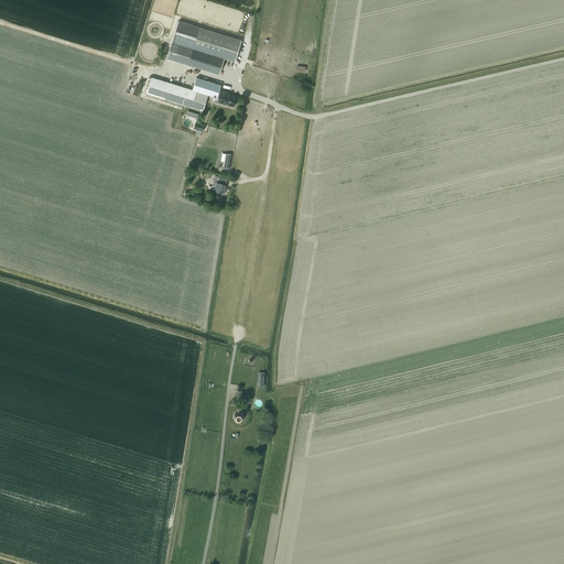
[(179,21),(171,42),(193,49),(224,57),(235,61),(241,40),(179,21)]
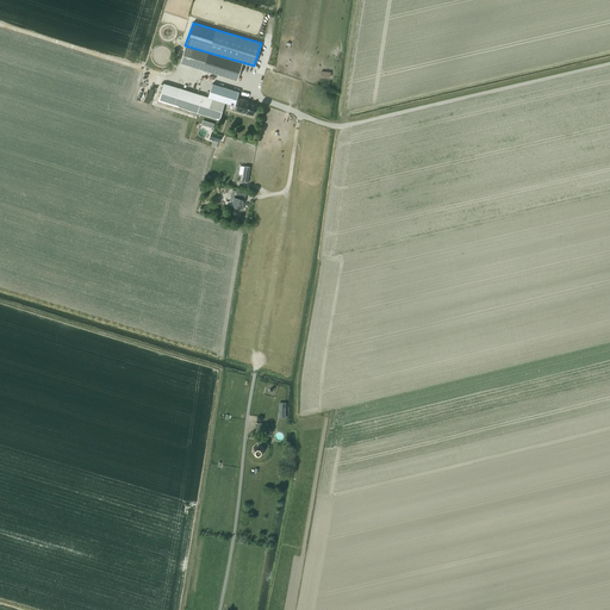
[(185,45),(180,63),(237,80),(242,62),(209,53),(185,45)]
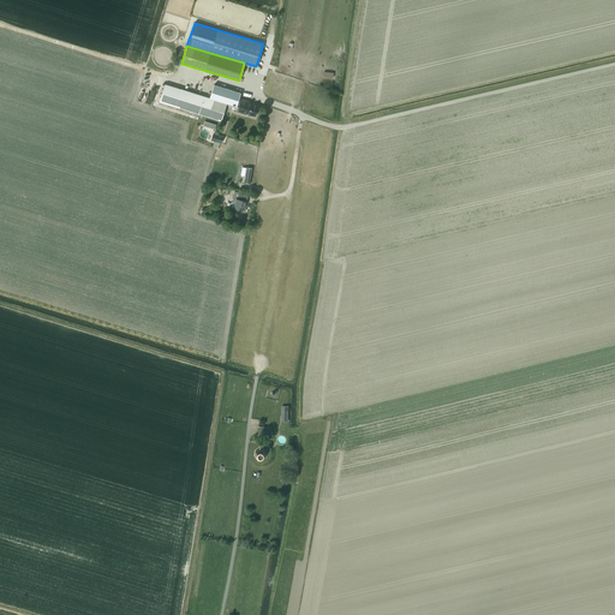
[(166,83),(160,101),(175,106),(221,120),(227,103),(227,102),(210,97),(181,89),(166,83)]
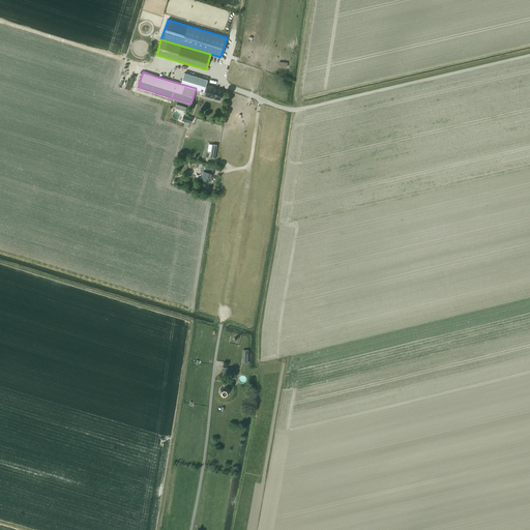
[(184,72),(181,84),(196,88),(196,89),(204,91),(204,90),(206,86),(207,80),(184,72)]
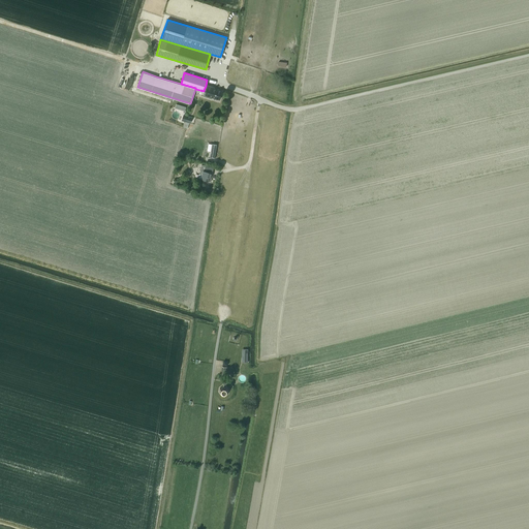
[(205,92),(203,96),(212,99),(212,97),(219,99),(221,95),(222,94),(222,92),(222,91),(217,89),(217,90),(213,89),(214,87),(208,85),(207,87),(206,86),(204,90),(207,91),(206,92),(205,92)]
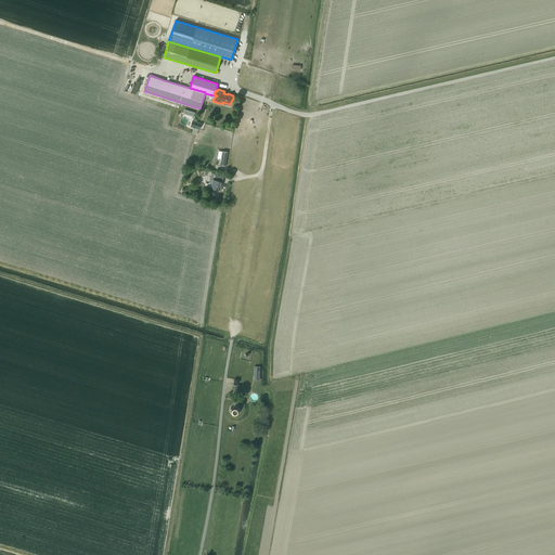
[(193,120),(191,127),(194,127),(193,130),(196,131),(197,131),(198,129),(199,129),(202,124),(193,120)]
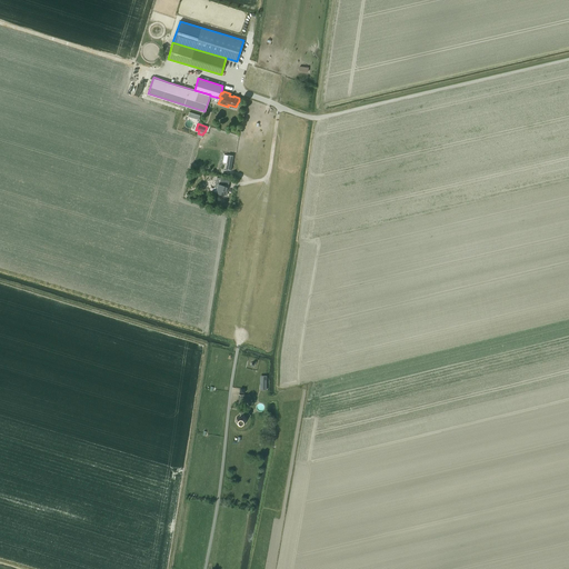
[(223,155),(222,162),(227,162),(226,170),(231,170),(233,156),(228,155),(228,156),(223,155)]
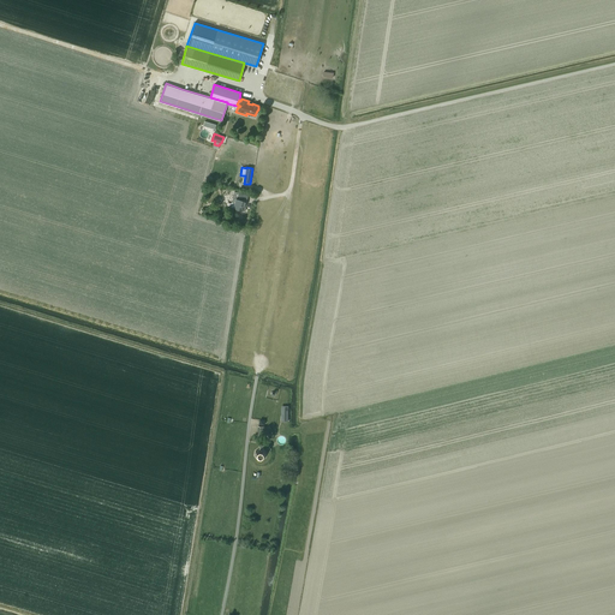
[(234,192),(232,203),(234,203),(233,208),(245,212),(246,208),(248,202),(246,201),(249,195),(234,192)]
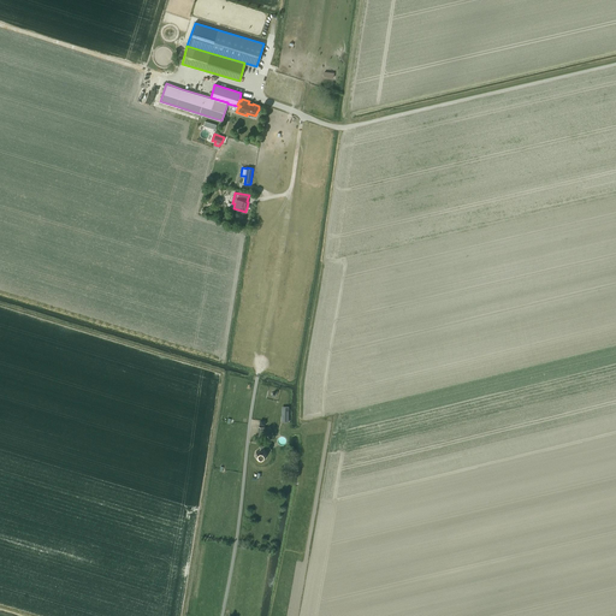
[(266,458),(267,454),(264,450),(265,446),(260,445),(260,449),(256,452),(255,456),(258,460),(262,461),(266,458)]
